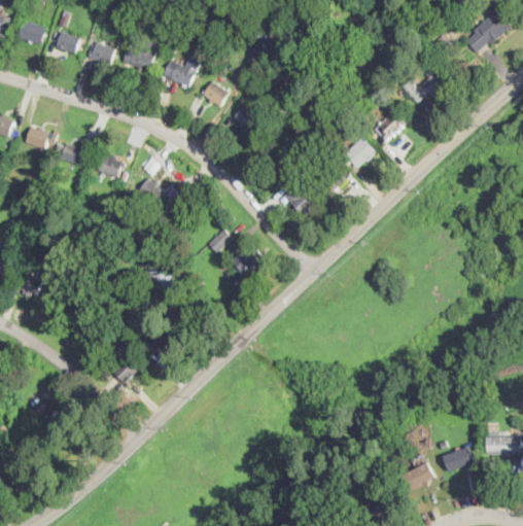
[(126,1),(129,6),(124,9),(120,4),(126,1)]
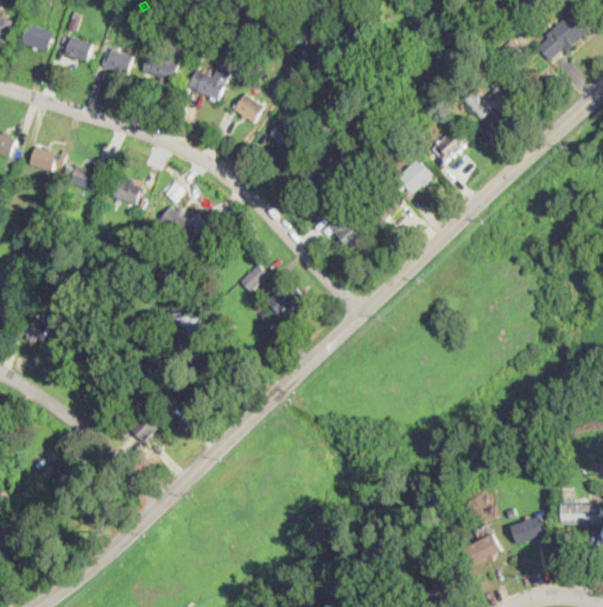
[(579,39),(566,51),(563,46),(548,59),(538,48),(547,38),(543,33),(547,29),(545,26),(566,6),(589,30),(579,39)]
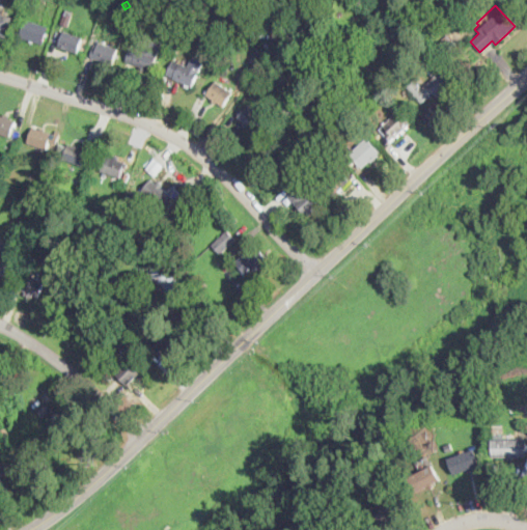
[(70,12),(63,27),(57,24),(63,10),(70,12)]
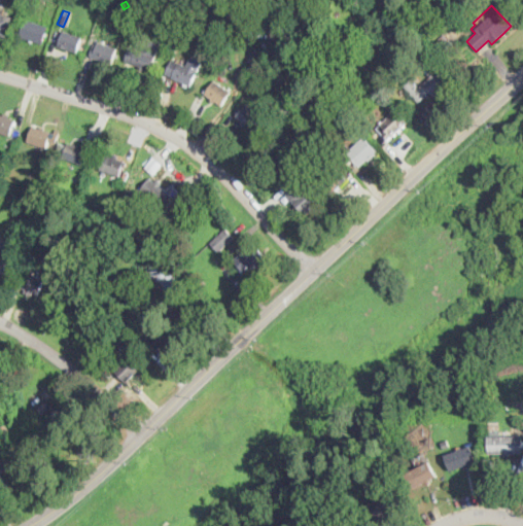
[(0,14),(8,18),(3,38),(0,37),(0,14)]
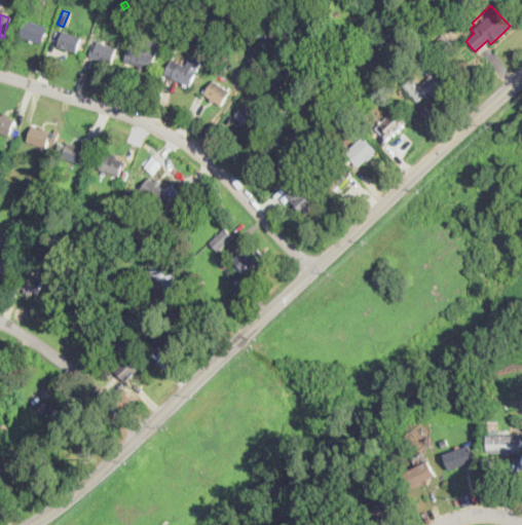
[(40,43),(40,45),(15,38),(16,36),(20,24),(21,21),(45,28),(40,43)]
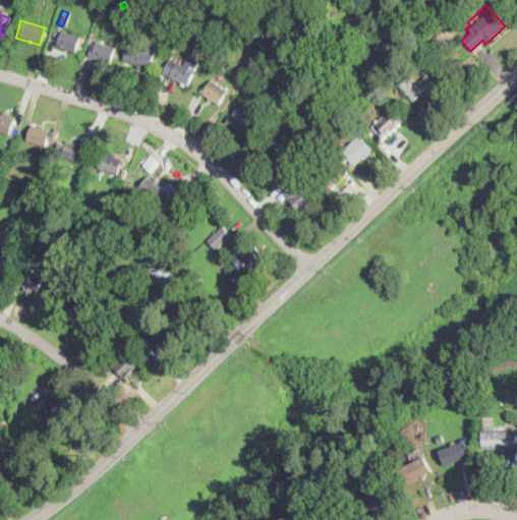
[(19,23),(16,36),(10,34),(14,22),(19,23)]
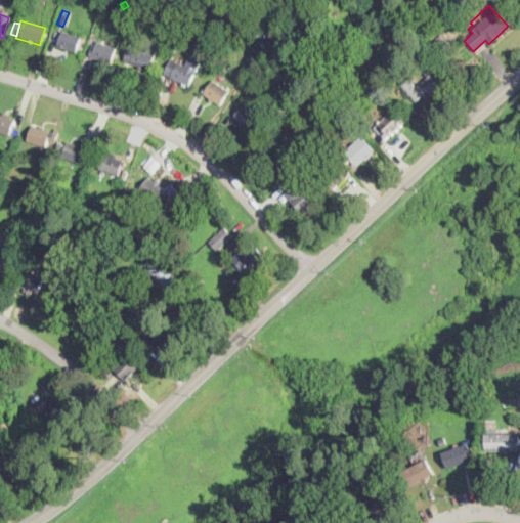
[(163,29),(162,35),(152,32),(154,27),(163,29)]
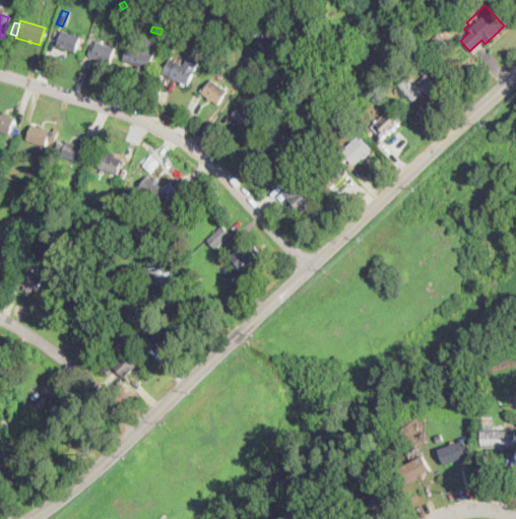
[(79,38),(74,53),(55,46),(59,31),(79,38)]
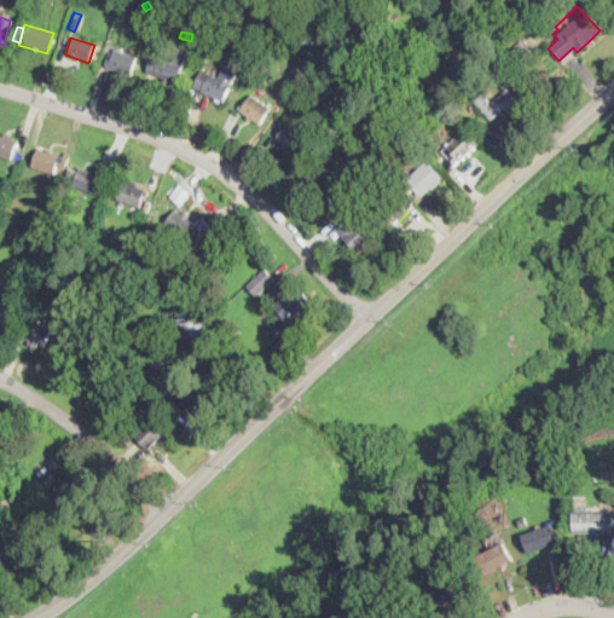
[(529,55),(519,65),(507,51),(517,41),(529,55)]
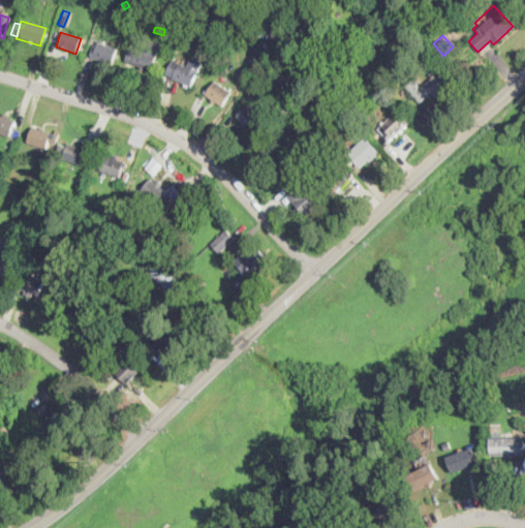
[(100,44),(114,49),(115,49),(110,65),(87,58),(91,44),(94,45),(95,42),(100,44)]
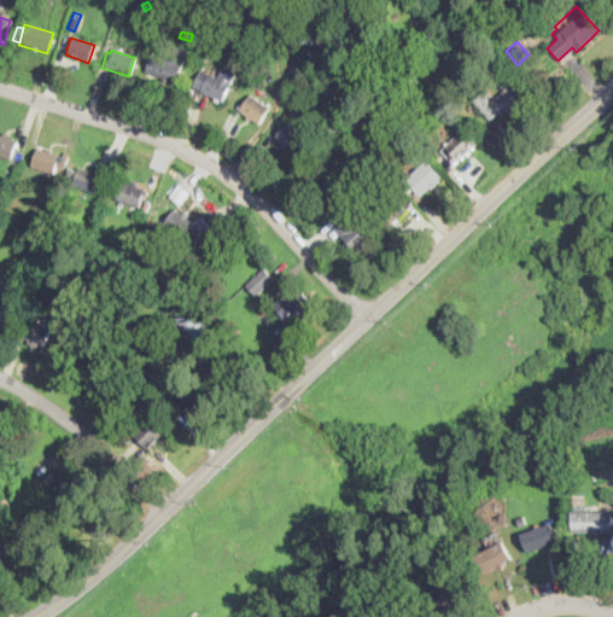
[(268,53),(264,63),(258,59),(262,51),(268,53)]
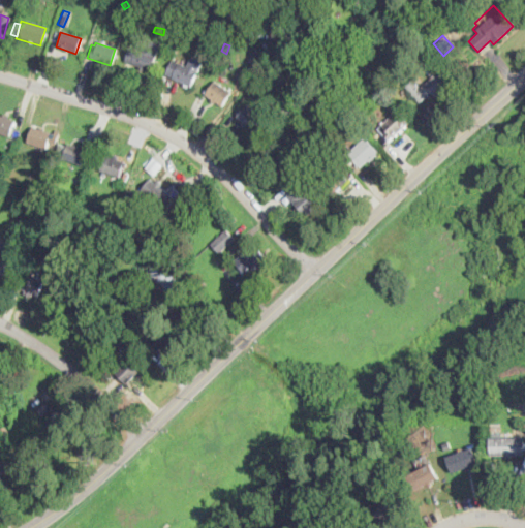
[(134,49),(137,50),(154,55),(149,71),(129,65),(127,71),(120,68),(127,47),(134,49)]
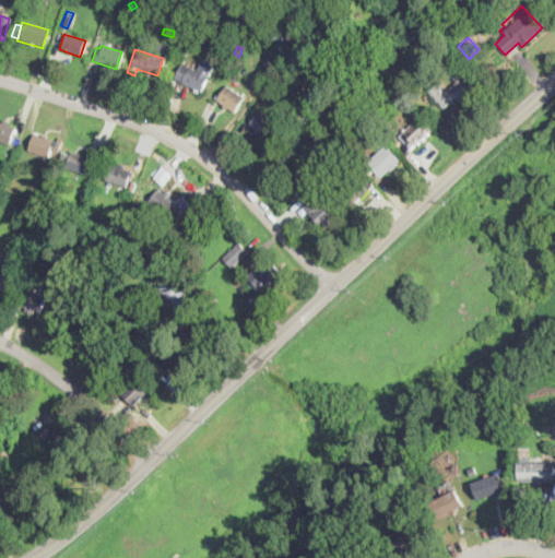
[(280,63),(272,73),(260,64),(269,54),(281,62),(280,63)]
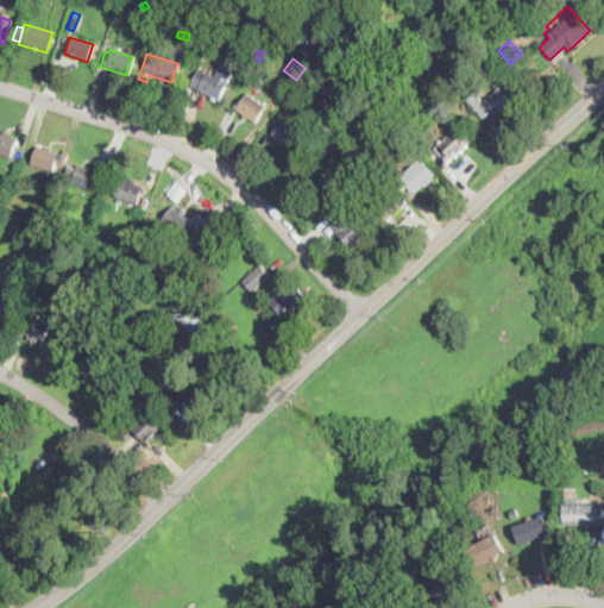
[(228,73),(224,85),(216,100),(188,87),(196,70),(213,77),(218,67),(228,73)]
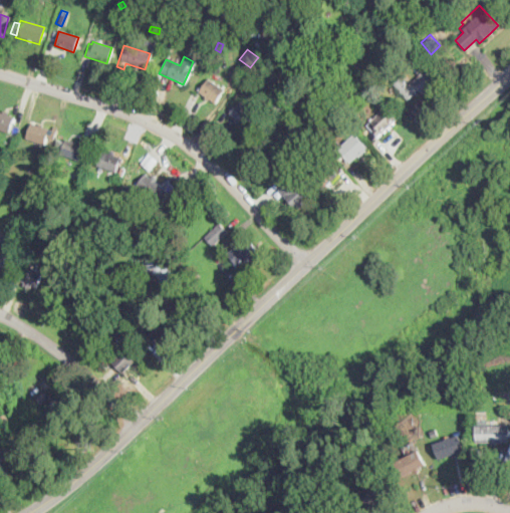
[(418,68),(422,73),(426,69),(438,81),(435,84),(437,86),(427,96),(424,93),(421,95),(417,91),(406,101),(389,84),(397,77),(405,86),(417,76),(414,72),(418,68)]
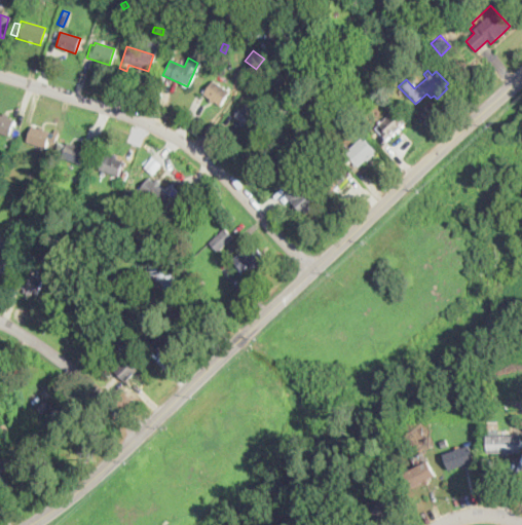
[(225,96),(218,106),(212,102),(210,104),(207,102),(208,99),(201,95),(211,81),(227,92),(225,96)]
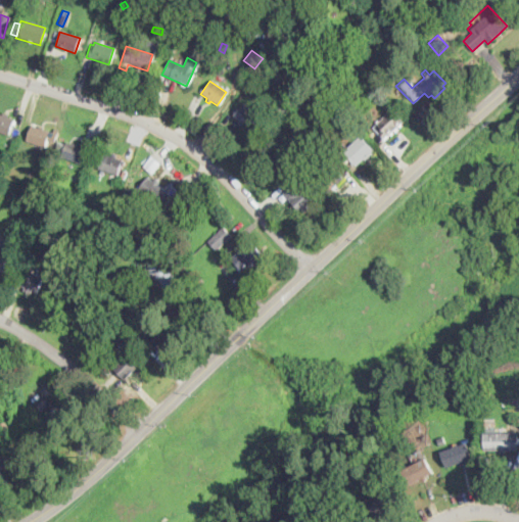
[(251,123),(245,130),(231,116),(241,105),(255,117),(251,123)]
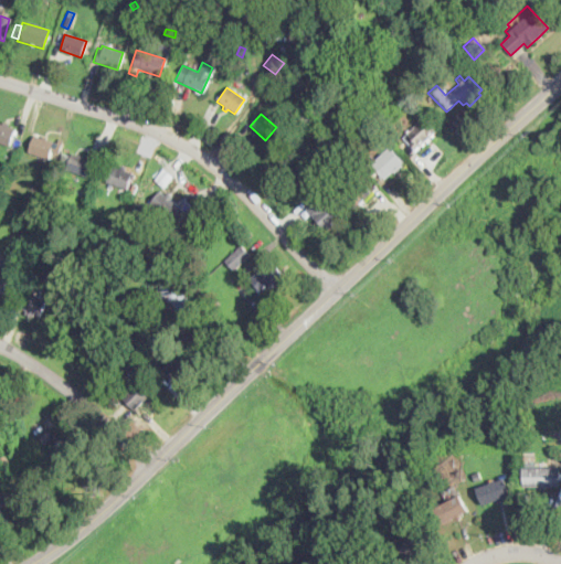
[(434,132),(413,151),(401,137),(422,119),(434,132)]
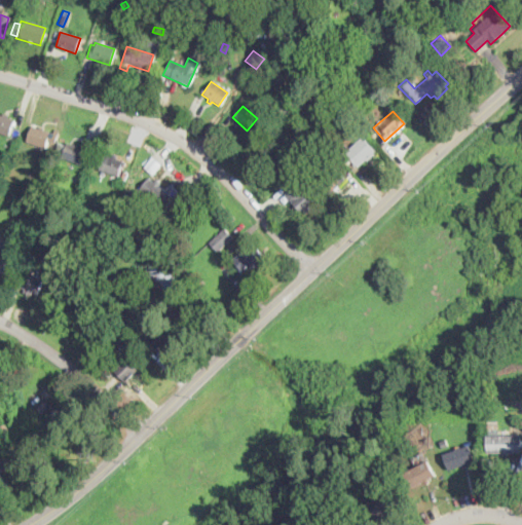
[(0,116),(11,120),(6,137),(0,135),(0,116)]
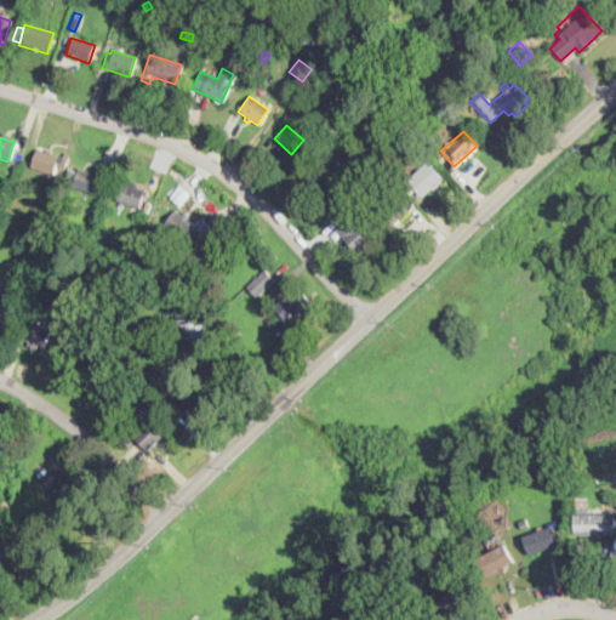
[(34,149),(44,153),(45,149),(49,152),(49,154),(66,159),(62,170),(53,168),(52,175),(28,169),(34,149)]
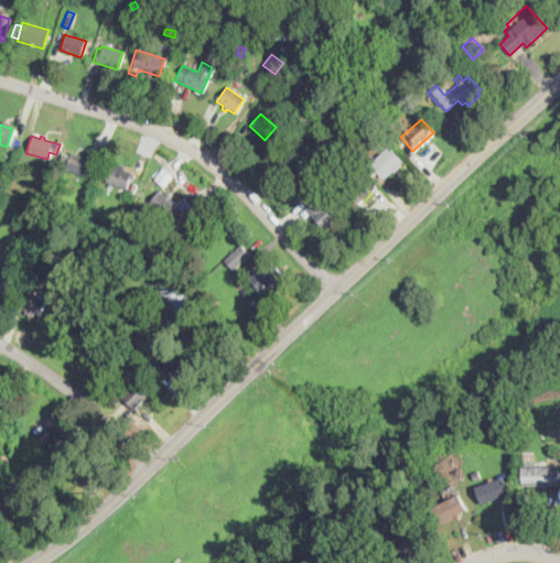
[(383,142),(378,148),(374,142),(378,138),(383,142)]
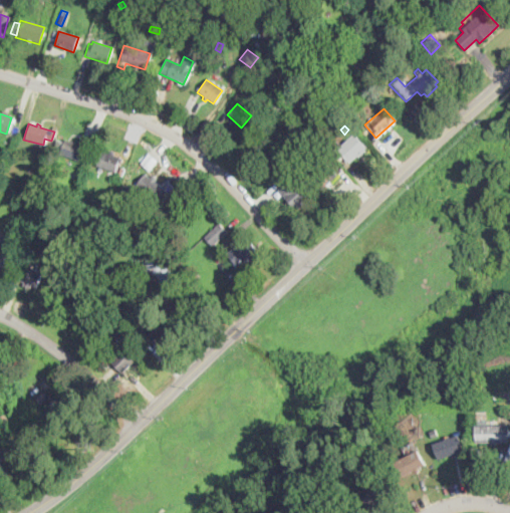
[(359,156),(358,158),(357,159),(355,157),(348,164),(341,157),(335,150),(339,146),(352,134),(365,148),(363,150),(364,152),(359,156)]
